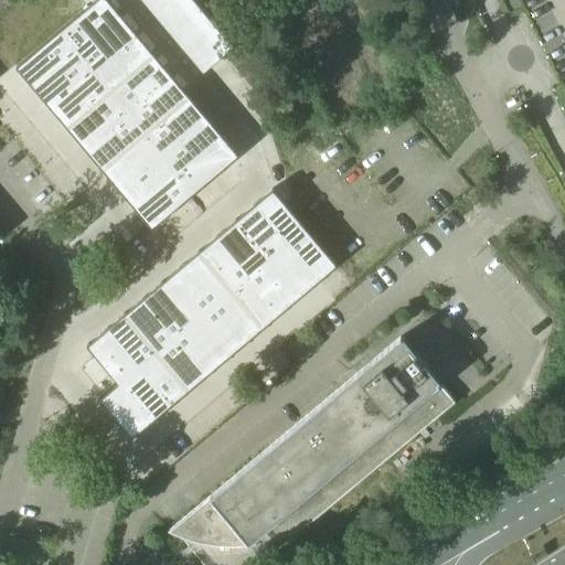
[(106,0),(93,0),(59,30),(75,51),(118,13),(106,0)]
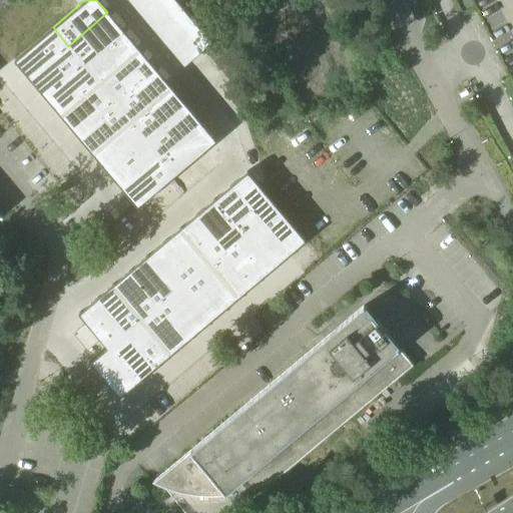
[(126,0),(138,13),(154,0),(126,0)]
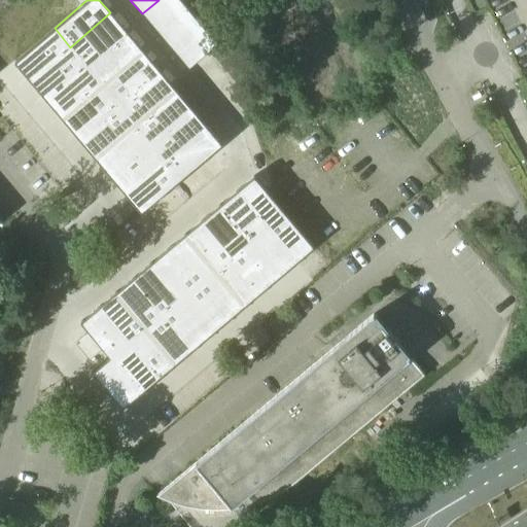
[(178,0),(159,0),(142,13),(157,32),(185,8),(178,0)]
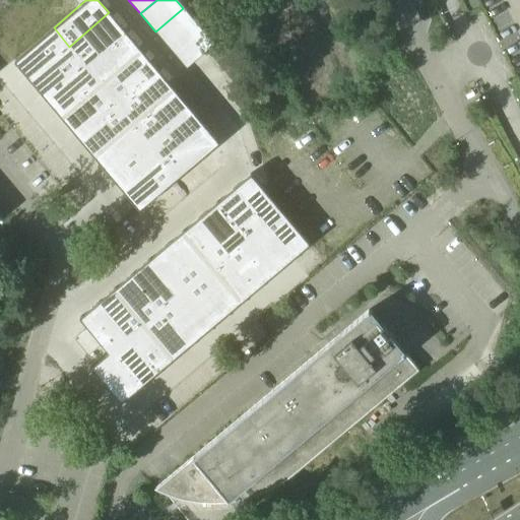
[(183,8),(155,31),(171,49),(198,25),(183,8)]
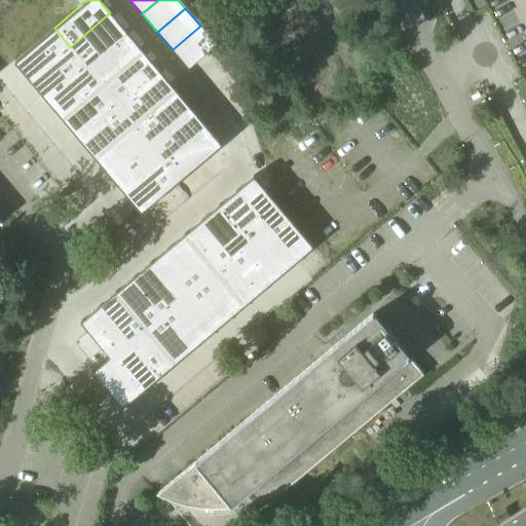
[(110,12),(70,47),(86,66),(126,32),(110,12)]
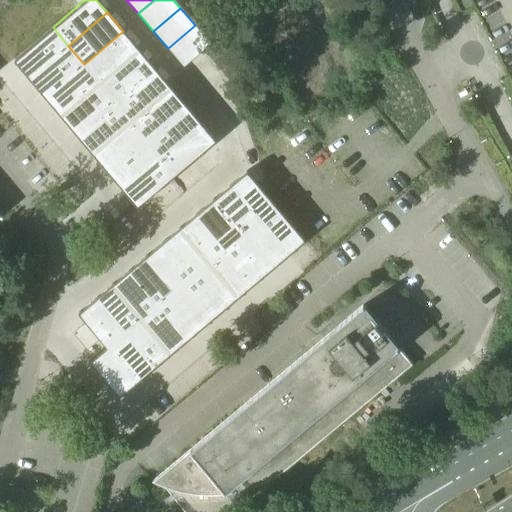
[(195,25),(168,48),(182,65),(209,42),(195,25)]
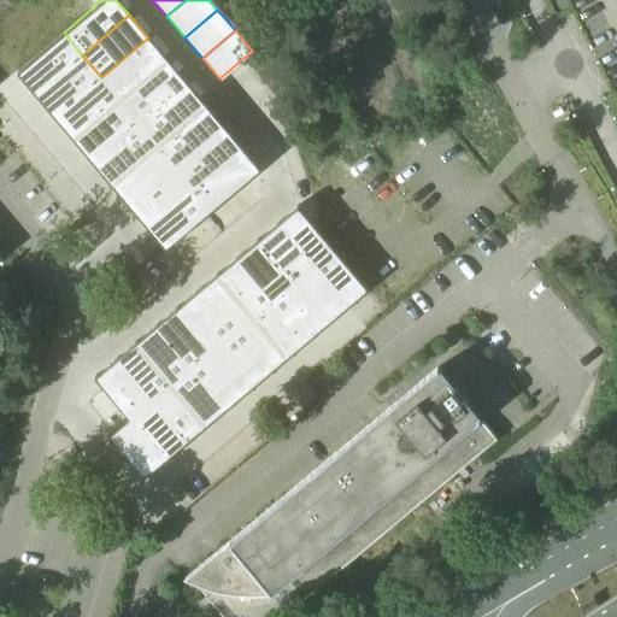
[(64,33),(17,74),(35,95),(82,56),(64,33)]
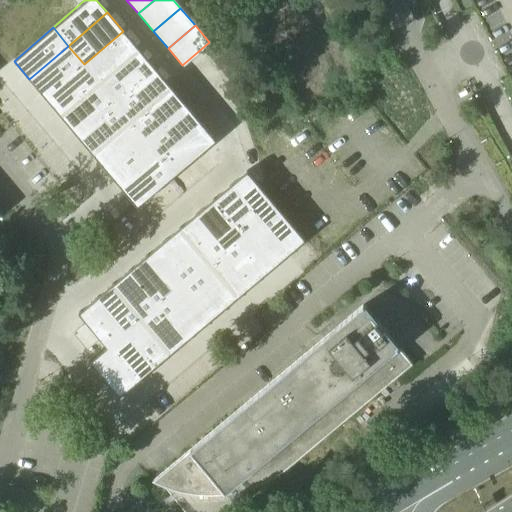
[(123,31),(84,64),(99,82),(138,49),(123,31)]
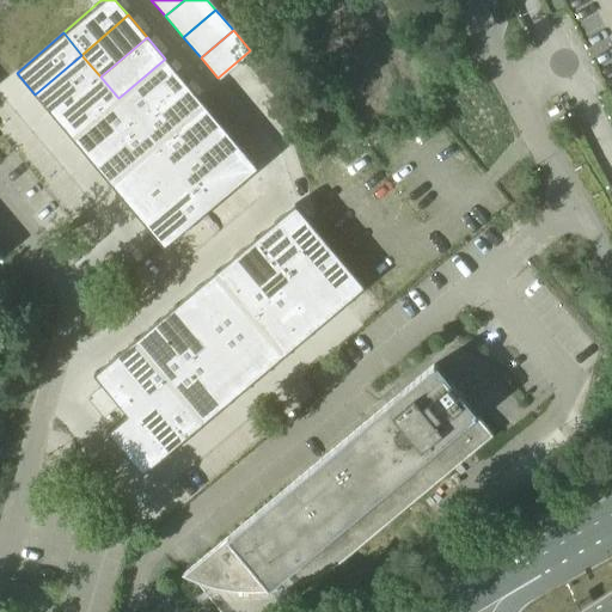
[(81,55),(35,95),(53,116),(101,77),(81,55)]
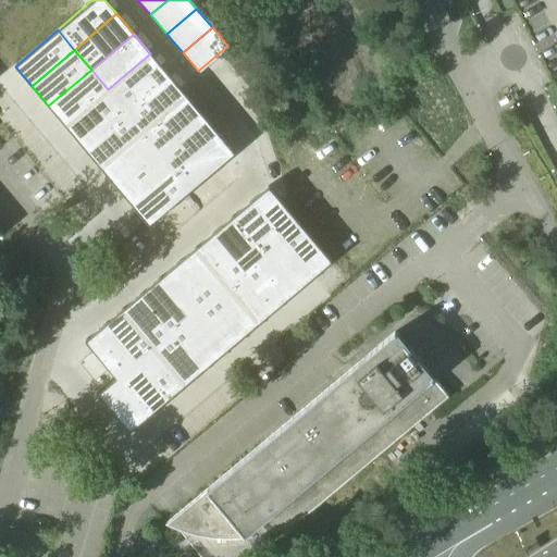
[(150,53),(108,89),(124,109),(168,73),(150,53)]
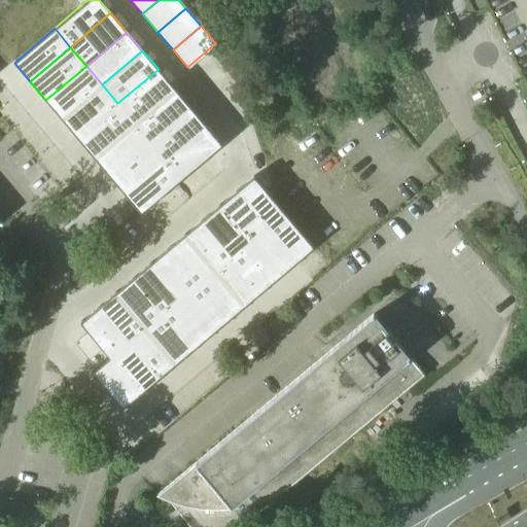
[(86,66),(45,100),(62,118),(102,84),(86,66)]
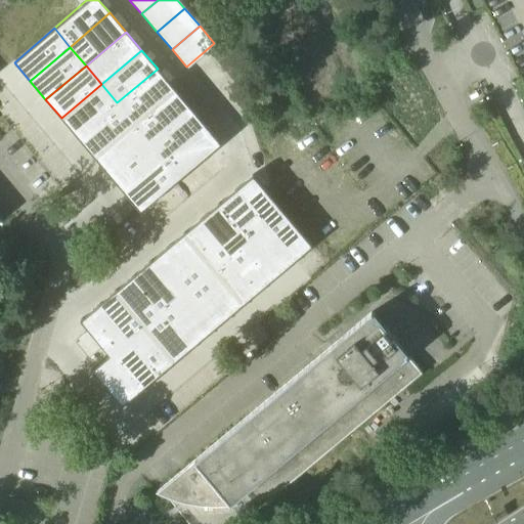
[(158,69),(117,102),(133,121),(173,87),(158,69)]
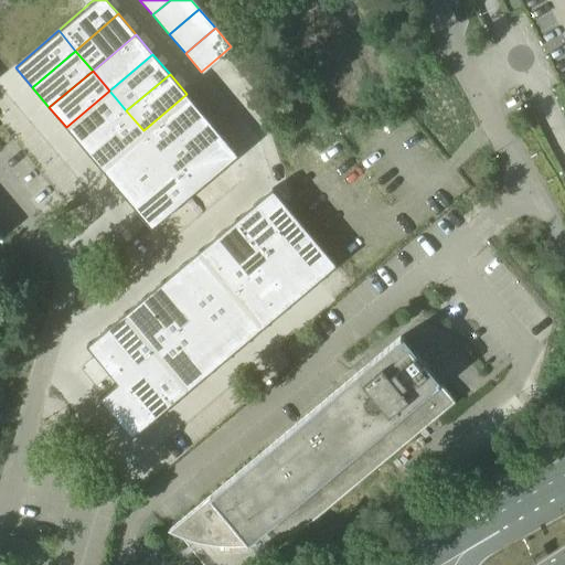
[(0,107),(16,95),(0,76),(0,107)]
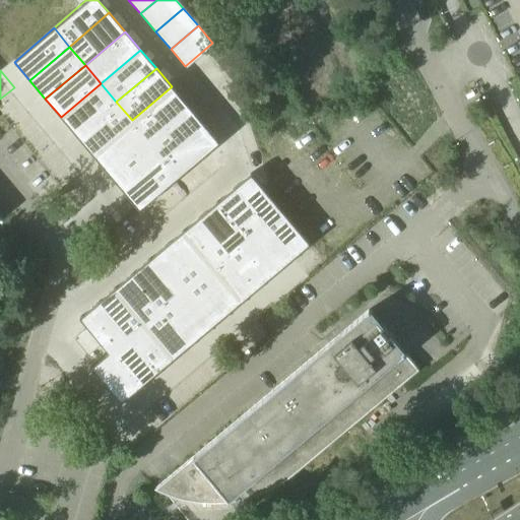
[(101,83),(61,117),(76,135),(116,102),(101,83)]
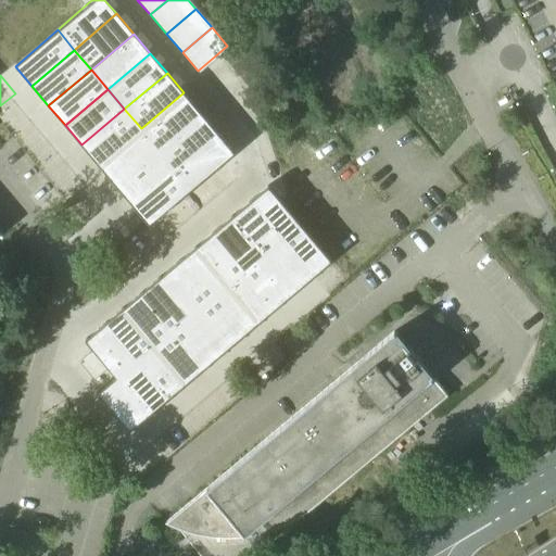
[(184,92),(141,128),(158,148),(200,112),(184,92)]
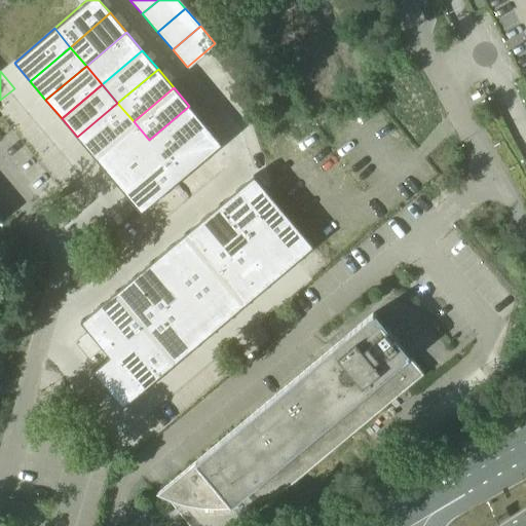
[(117,103),(77,137),(94,156),(134,121),(117,103)]
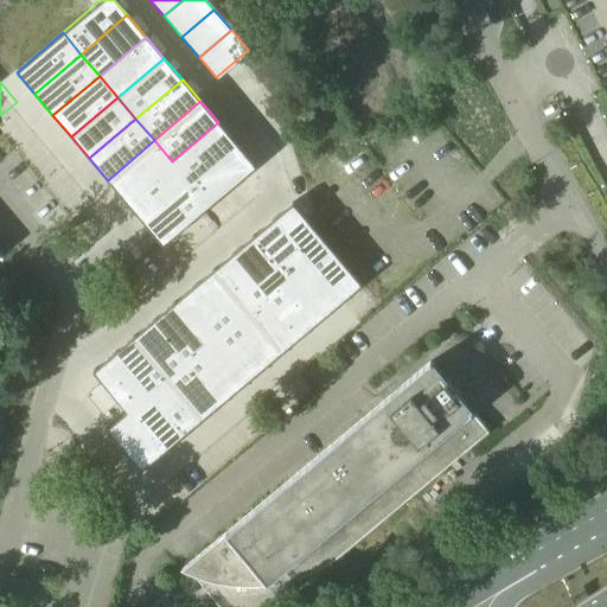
[(218,122),(172,161),(191,184),(237,144),(218,122)]
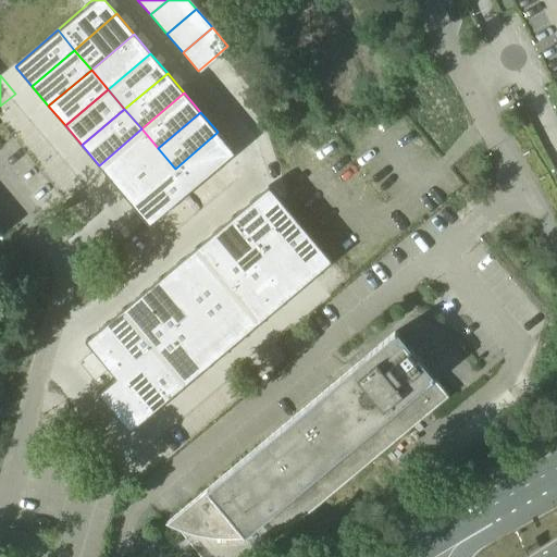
[(141,128),(99,165),(115,185),(158,148),(141,128)]
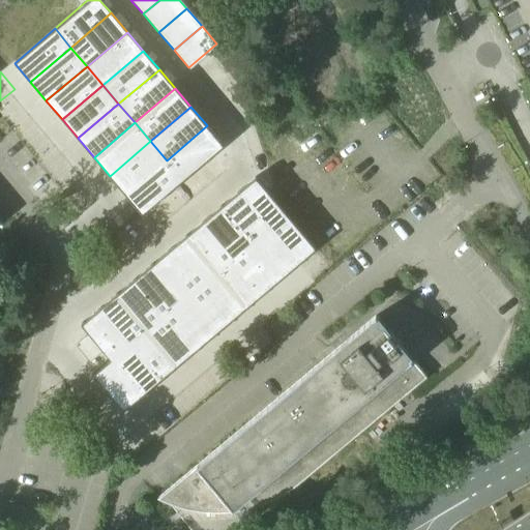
[(207,125),(167,160),(182,179),(223,145),(207,125)]
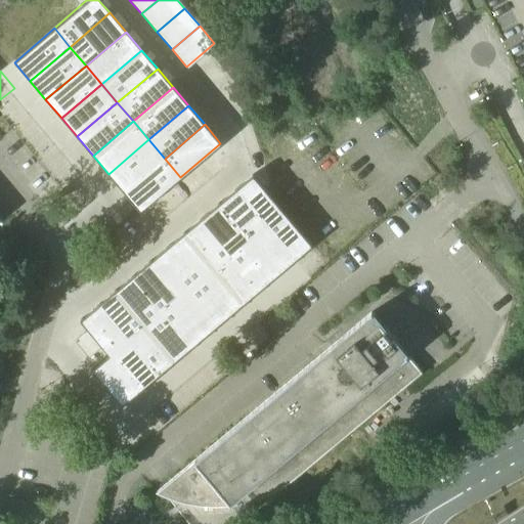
[(148,139),(108,174),(125,192),(165,159),(148,139)]
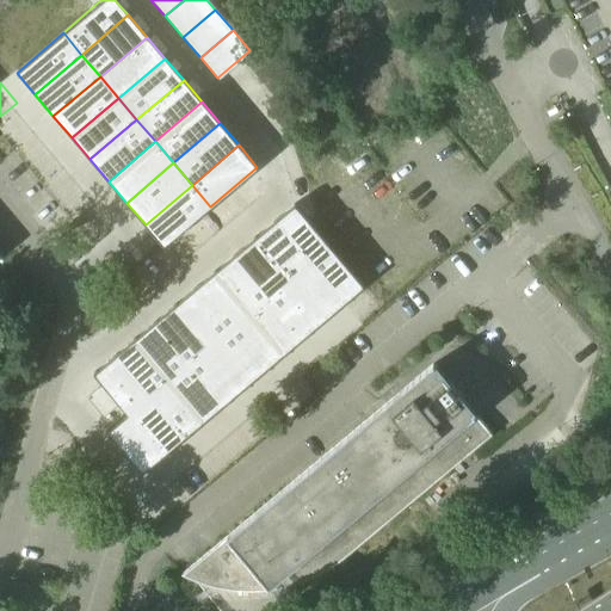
[(192,185),(146,224),(164,246),(210,207),(192,185)]
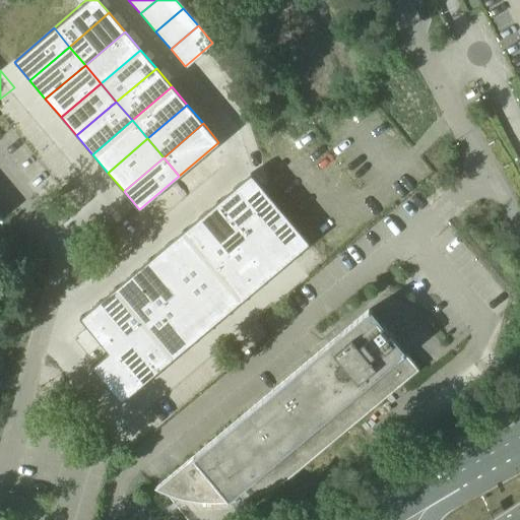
[(246,177),(230,191),(259,225),(288,260),(305,246),(246,177)]
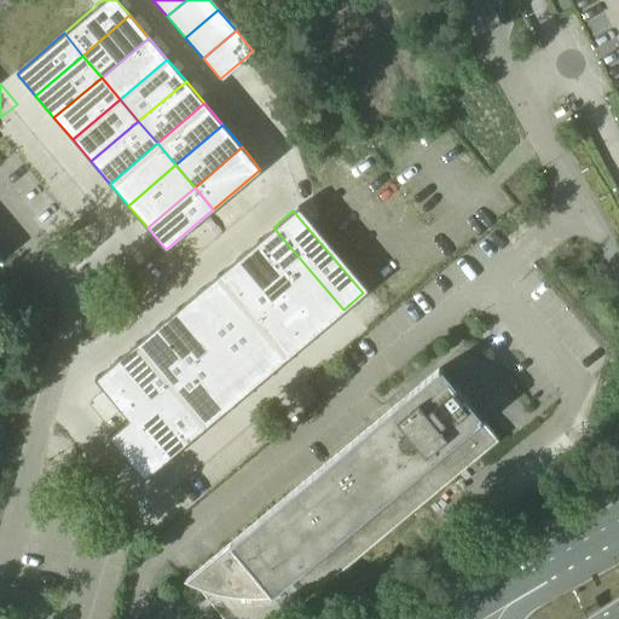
[(273,227),(254,244),(289,285),(308,268),(273,227)]
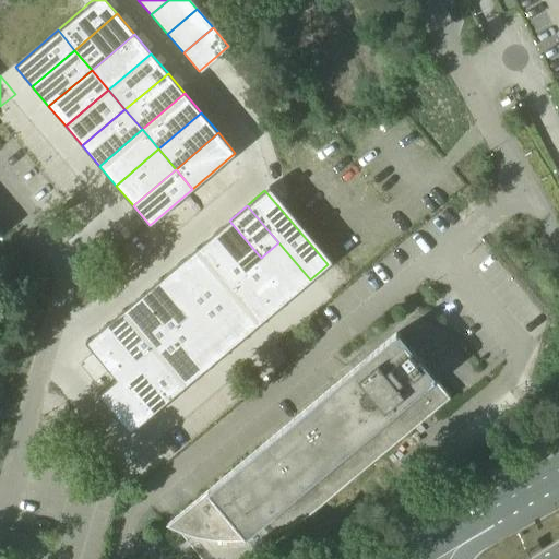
[(229,221),(211,236),(242,273),(261,258),(229,221)]
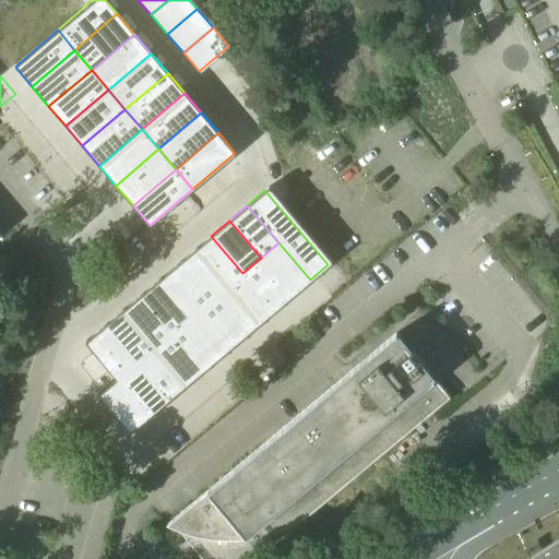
[(211,236),(193,251),(225,288),(242,273),(211,236)]
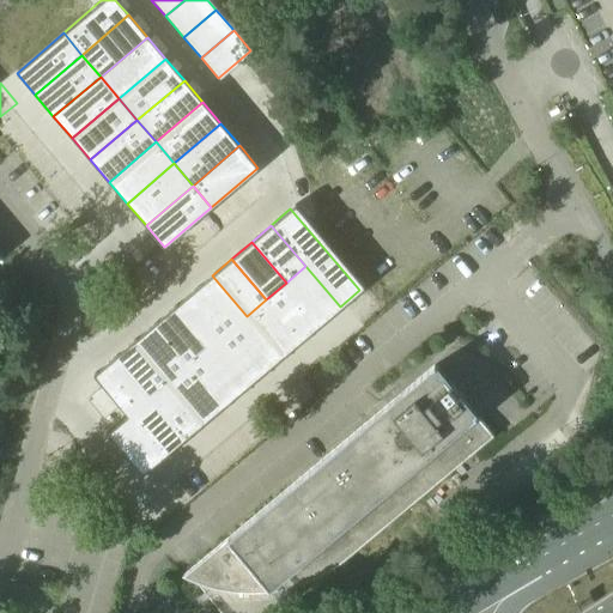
[(286,283),(266,299),(301,340),(340,307),(305,266),(286,283)]
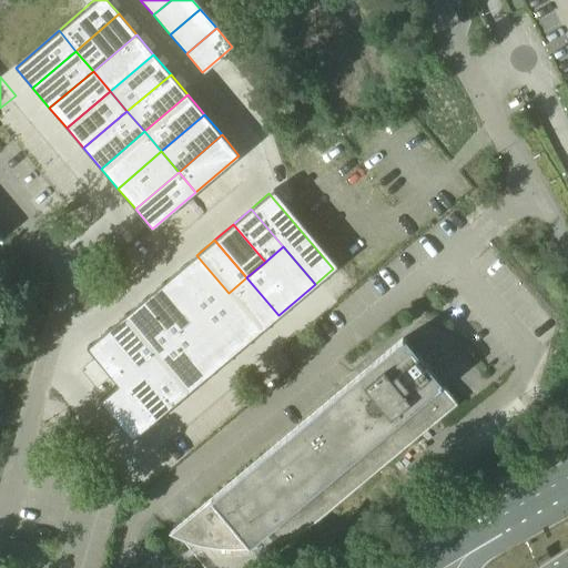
[(196,255),(178,271),(210,308),(229,293),(196,255)]
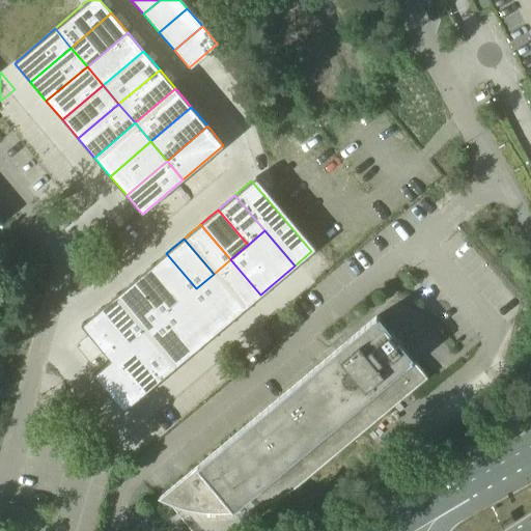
[(166,253),(149,268),(179,303),(196,288),(166,253)]
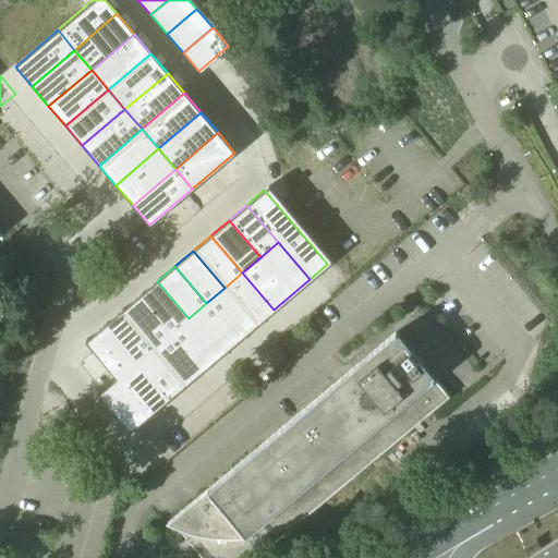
[(242,273),(225,288),(256,325),(274,310),(242,273)]
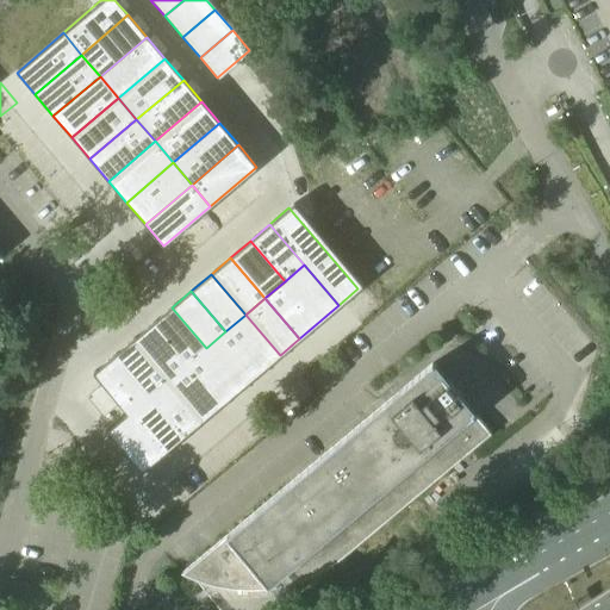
[(172,307),(151,324),(186,365),(206,348),(172,307)]
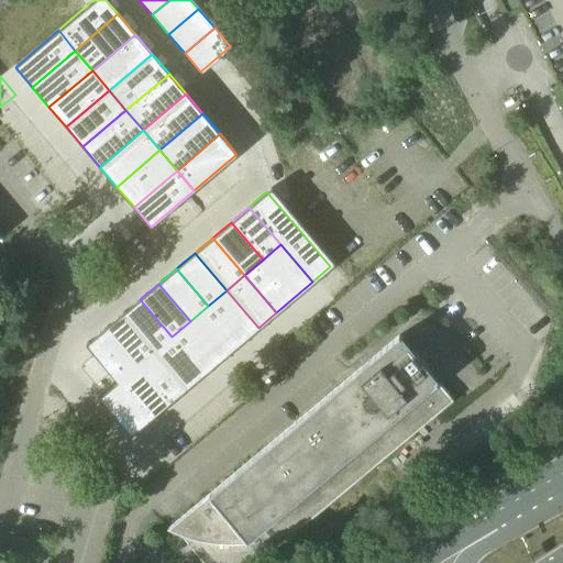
[(227,290),(208,306),(240,343),(258,328),(227,290)]
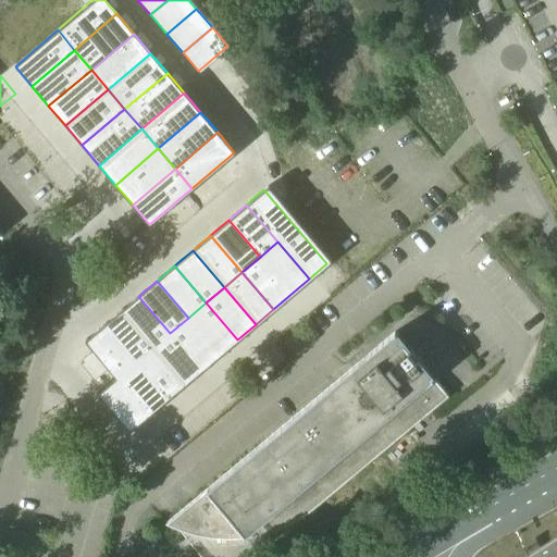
[(138,296),(120,312),(151,349),(170,333),(138,296)]
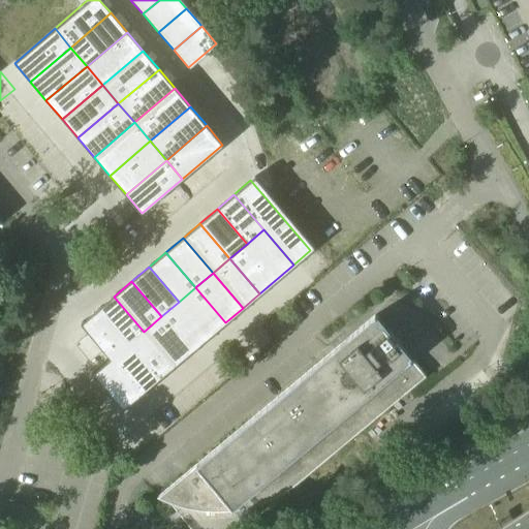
[(195,287),(179,302),(209,337),(225,322),(195,287)]
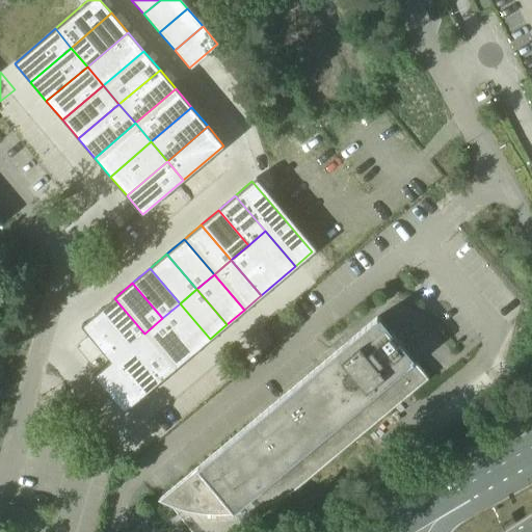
[(114,298),(98,313),(128,348),(144,334),(114,298)]
